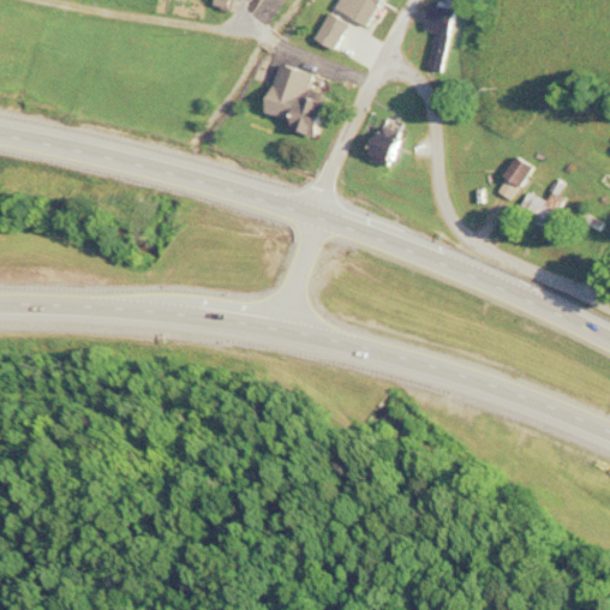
[(228,11),(228,0),(209,0),(209,11),(228,11)]
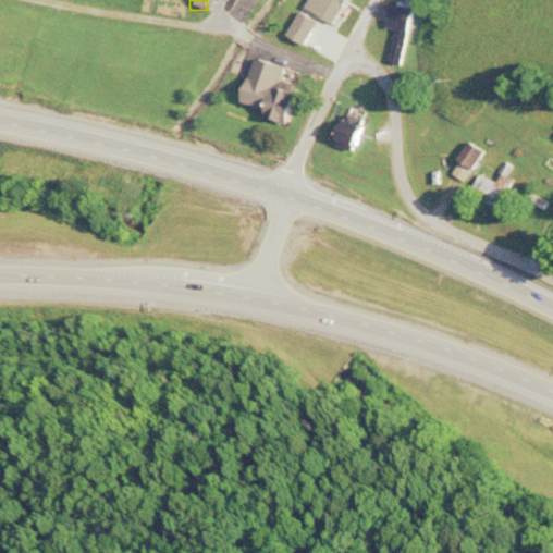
[(249,3),(244,0),(231,0),(221,12),(234,22),(249,3)]
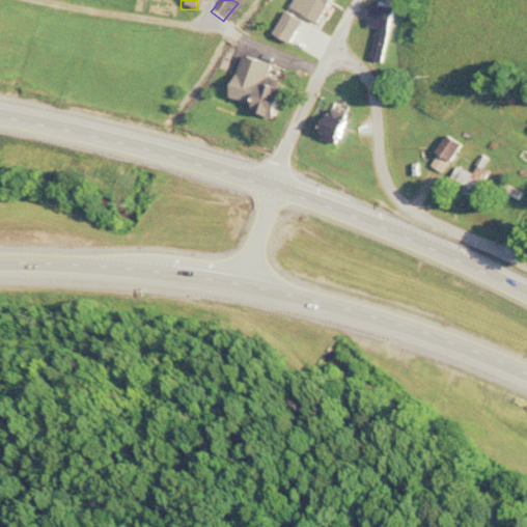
[(372,30),(367,60),(380,63),(389,7),(367,4),(363,28),(372,30)]
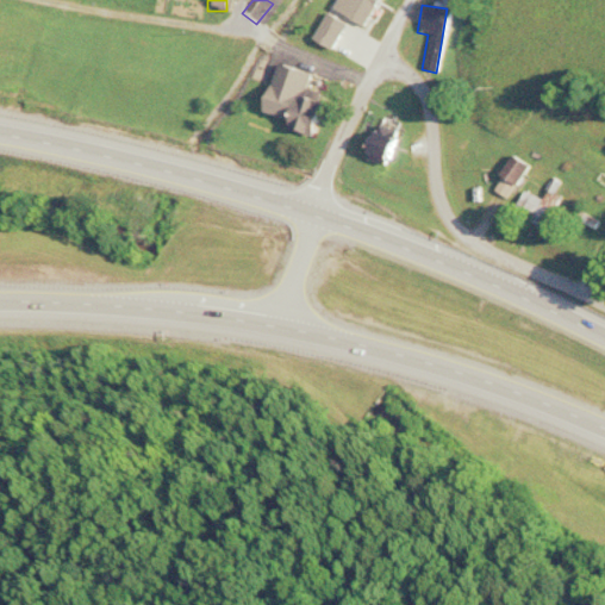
[(284,130),(306,136),(320,83),(298,78),(284,130)]
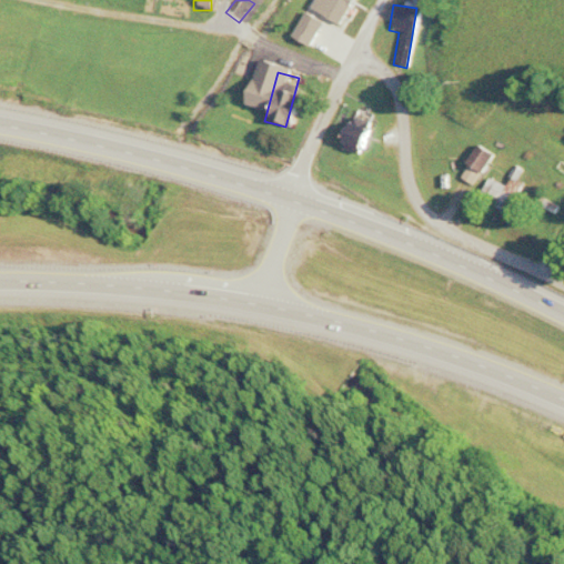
[(355,142),(368,122),(351,112),(340,132),(355,142)]
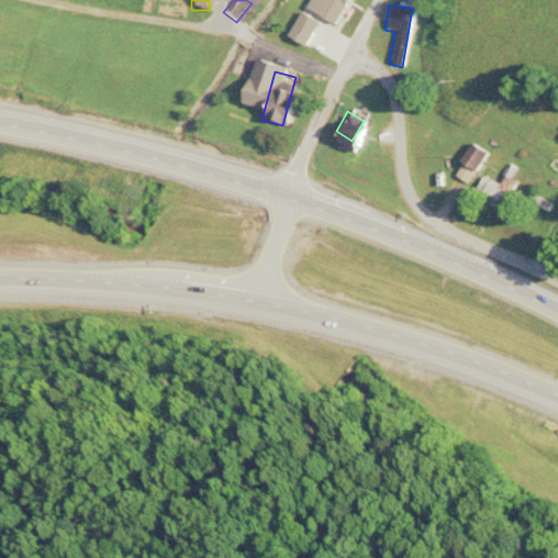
[(466,185),(484,154),(468,144),(449,175),(466,185)]
